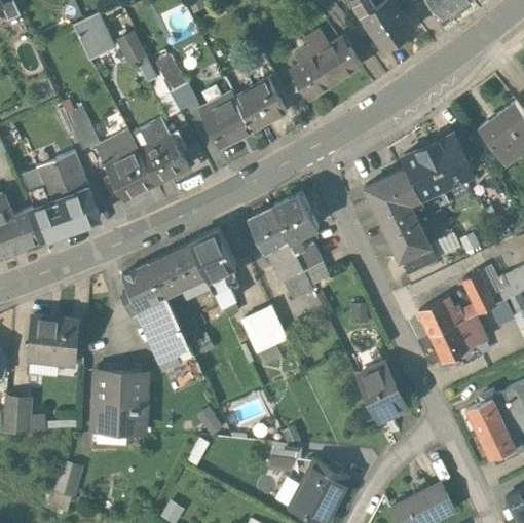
[(411,33),(389,0),(373,10),(366,0),(354,0),(348,4),(380,52),(411,33)]
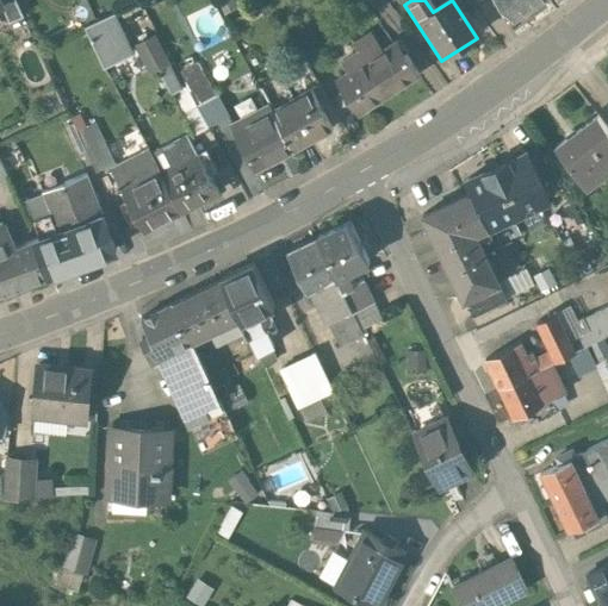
[(492,0),(512,24),(544,0),(492,0)]
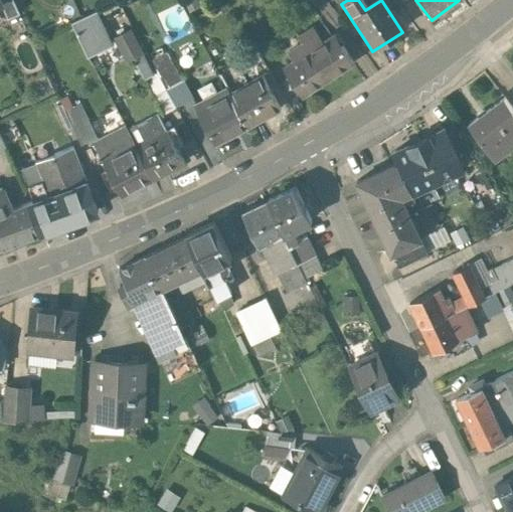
[(90,55),(117,44),(102,8),(74,20),(90,55)]
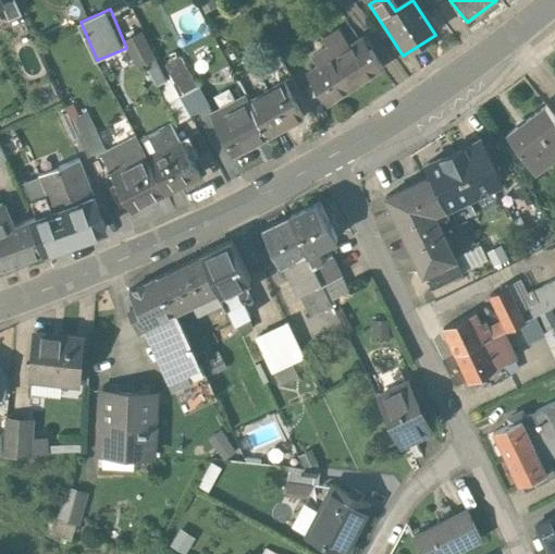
[(125,39),(139,65),(159,54),(145,28),(125,39)]
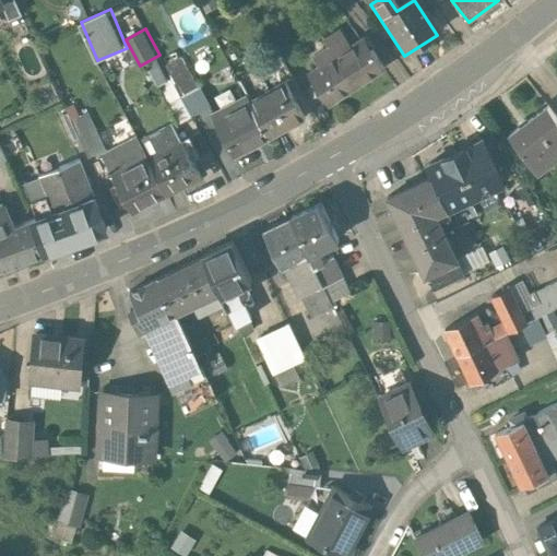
[(322,43),(327,49),(352,91),(381,72),(369,52),(367,54),(362,44),(348,51),(338,33),(322,43)]
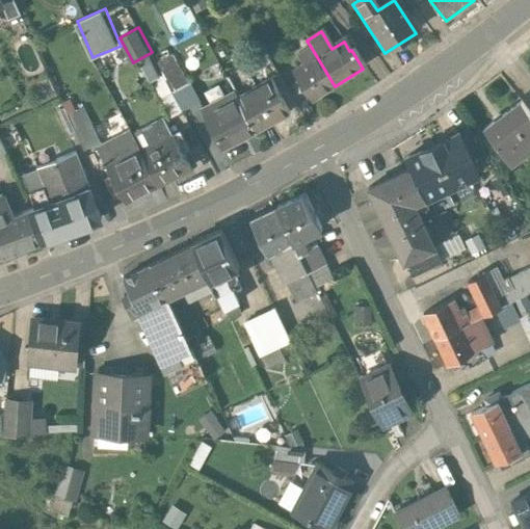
[(310,102),(335,86),(311,47),(297,56),(303,67),(292,74),(310,102)]
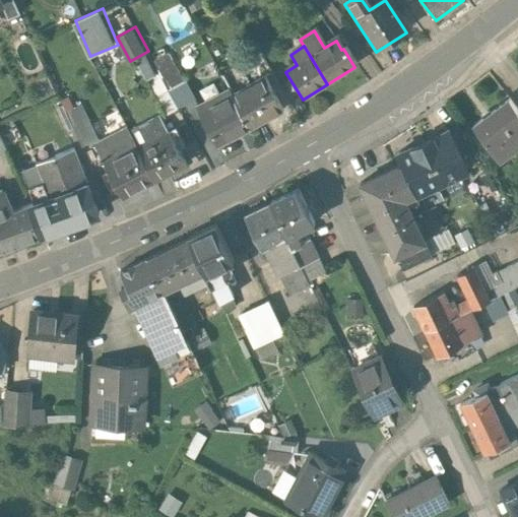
[(175,53),(145,64),(164,113),(193,102),(175,53)]
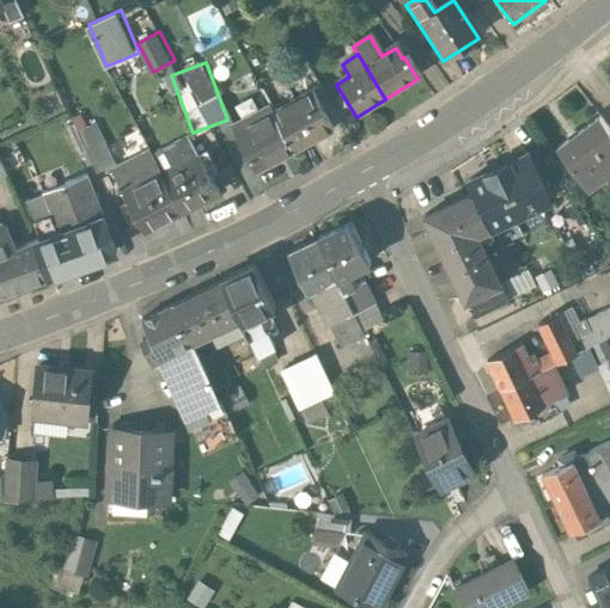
[(311,96),(272,116),(292,155),(333,135),(311,96)]
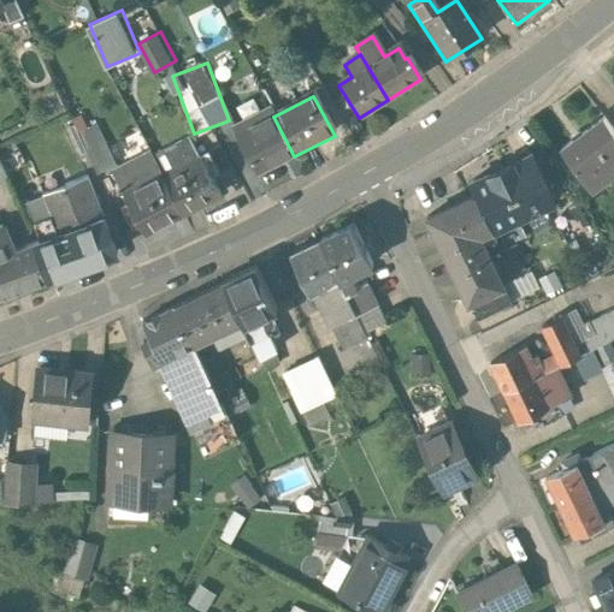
[(257,176),(294,156),(273,117),(236,136),(257,176)]
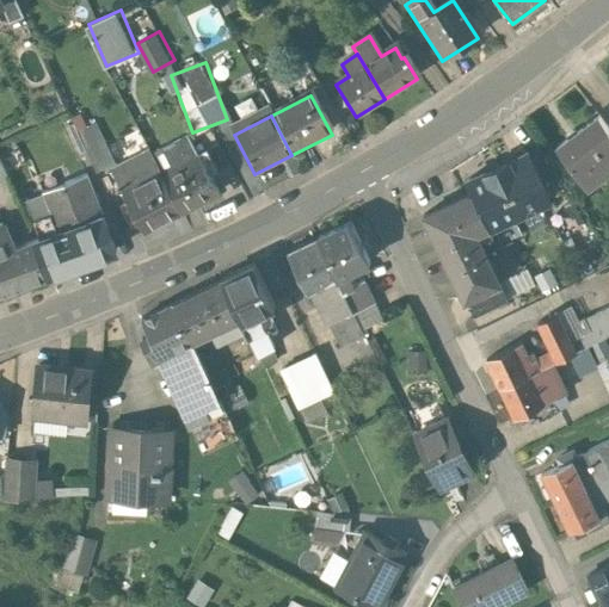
[(608,135),(596,118),(554,150),(583,187),(607,168),(608,171),(608,135)]
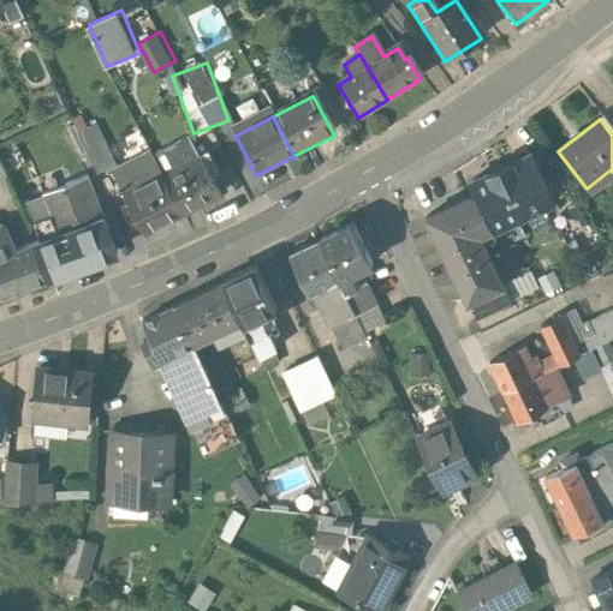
[(79,130),(100,172),(119,163),(99,121),(79,130)]
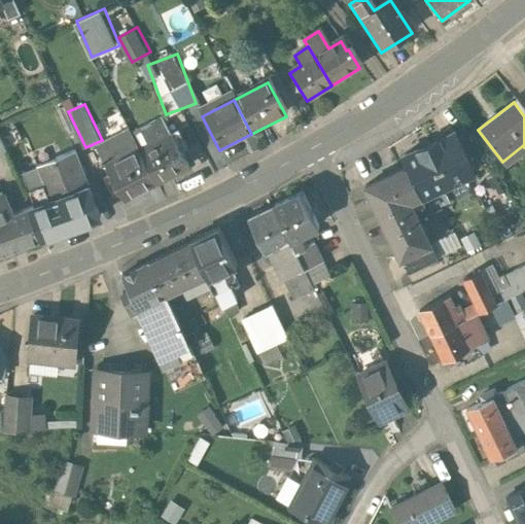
[(452,133),(426,146),(446,186),(473,173),(452,133)]
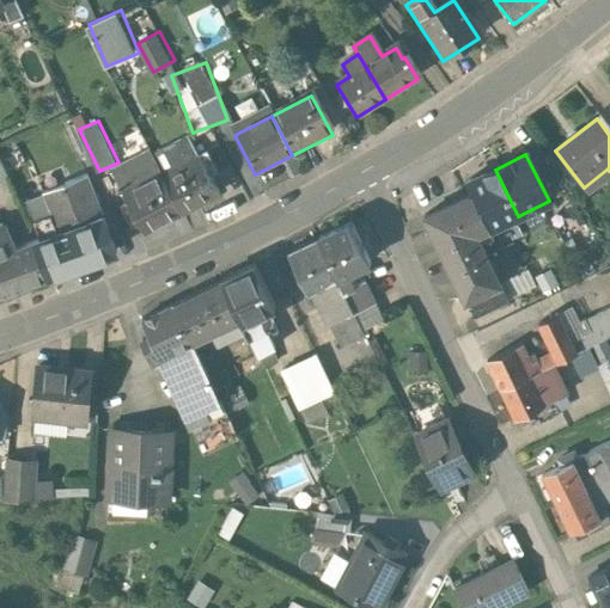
[(205,155),(162,177),(182,215),(218,197),(207,177),(214,173),(205,155)]
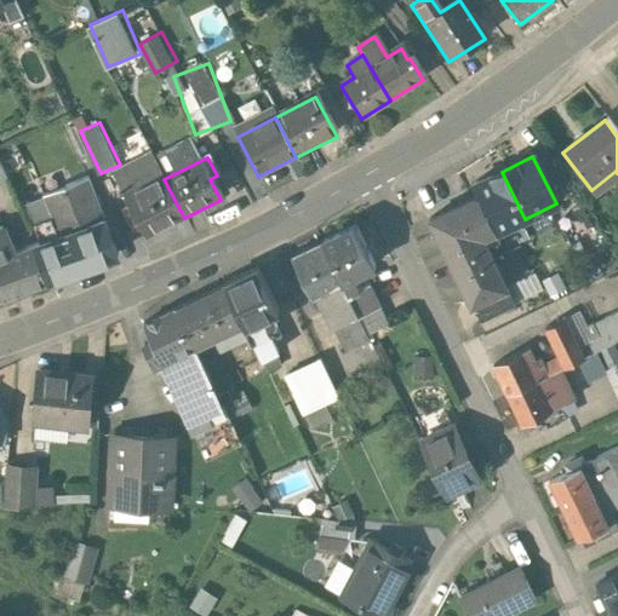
[(495,234),(525,219),(502,172),(471,186),(476,196),(495,232),(495,234)]
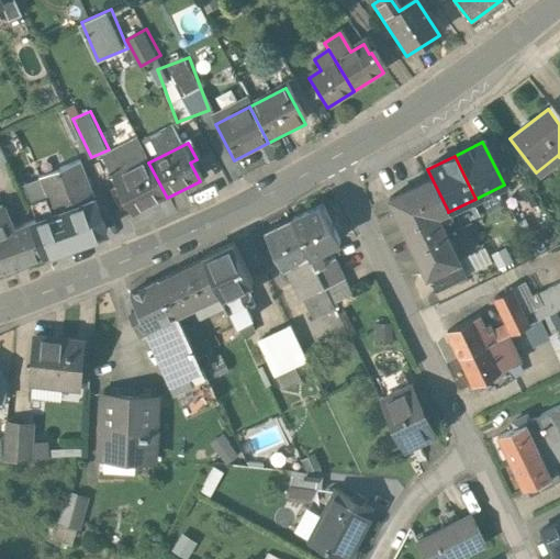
[(131,216),(167,198),(148,163),(145,157),(109,176),(115,188),(109,190),(115,202),(122,200),(131,216)]
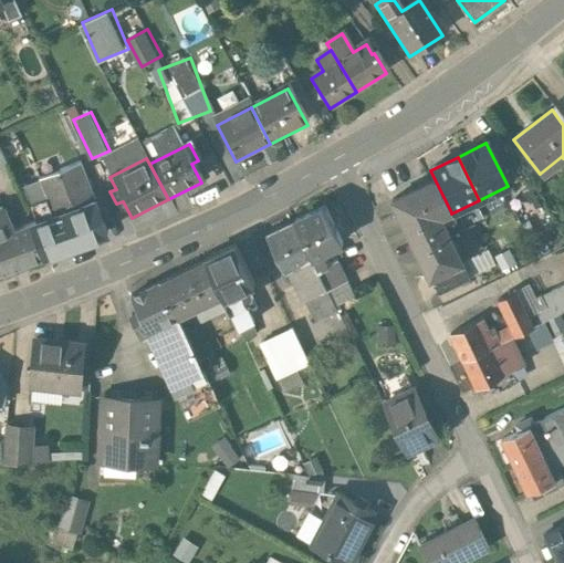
[(34,225),(30,226),(43,259),(107,235),(80,166),(39,183),(44,194),(25,201),(34,225)]
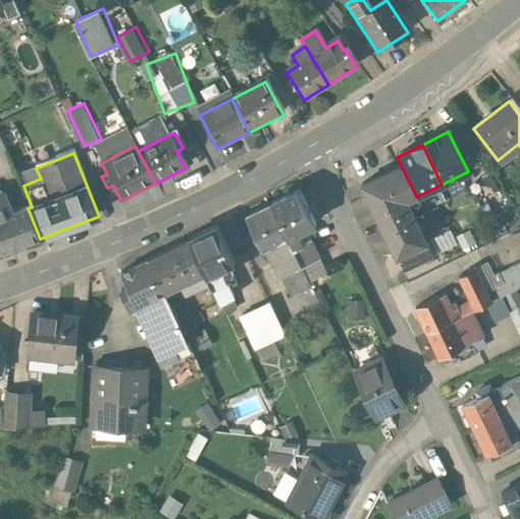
[(405,201),(416,196),(401,165),(359,185),(402,273),(432,259),(405,201)]
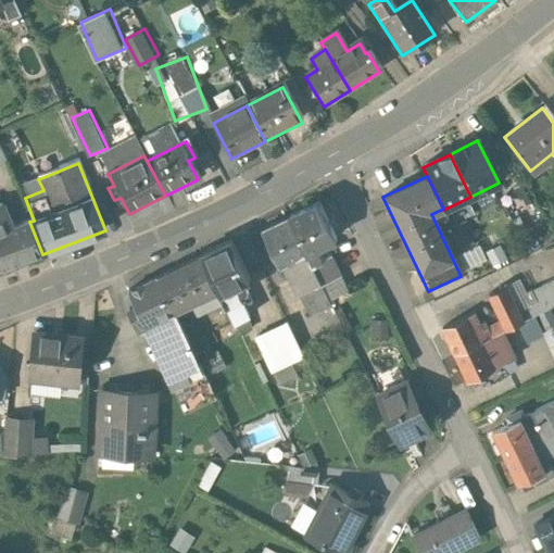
[(98,197),(105,213),(116,208),(108,192),(98,197)]
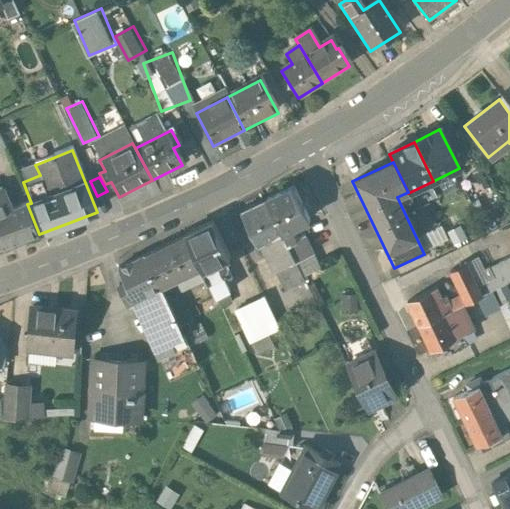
[(0,249),(39,234),(27,204),(11,211),(1,187),(0,187),(0,249)]
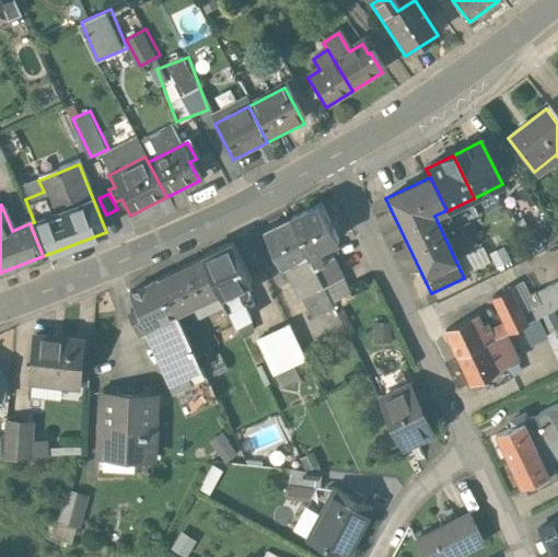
[(318,205),(290,220),(307,255),(306,256),(312,266),(322,262),(316,251),(336,240),(318,205)]
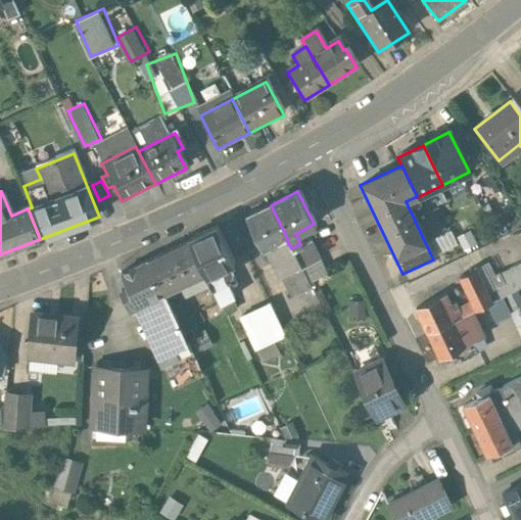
[(300,268),(291,248),(286,239),(287,238),(271,205),(244,219),(261,251),(263,250),(277,279),(300,268)]
